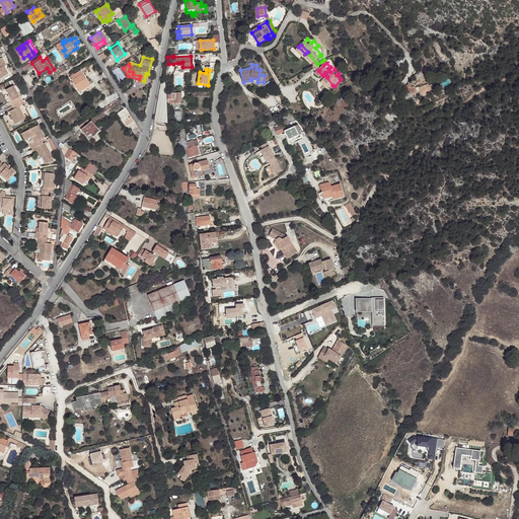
[(89,83),(80,71),(70,77),(79,91),(84,88),(83,87),(89,83)]
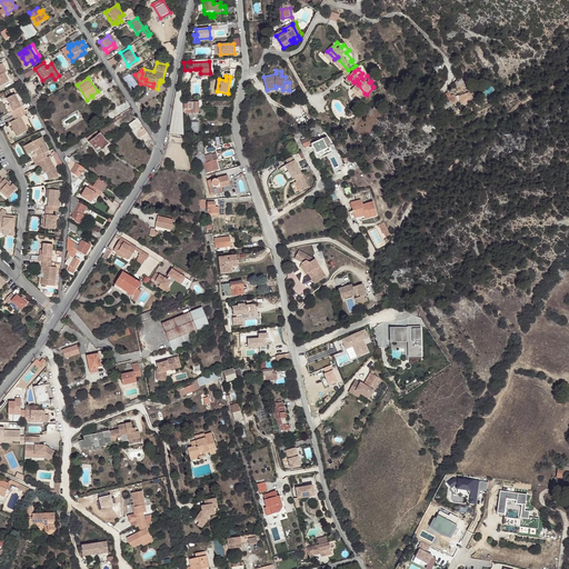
[(475,100),(472,91),(465,92),(462,93),(462,87),(466,86),(462,79),(456,82),(458,87),(458,93),(457,95),(456,95),(455,92),(453,92),(452,93),(451,93),(448,90),(443,93),(447,98),(448,98),(455,102),(460,98),(461,103),(475,100)]
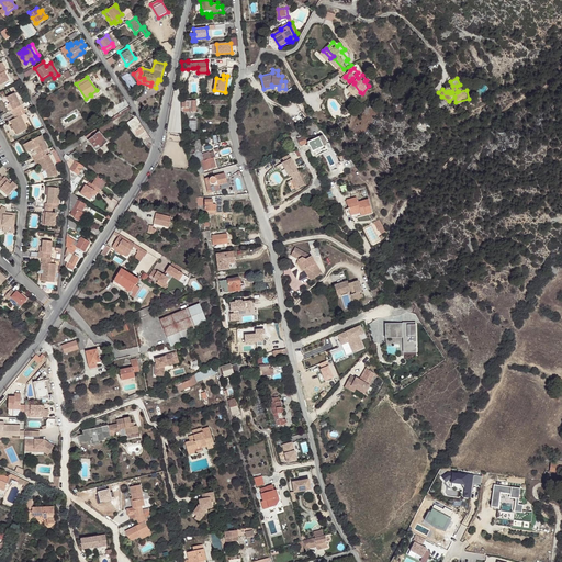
[(358,94),(360,92),(353,83),(350,86),(358,94)]
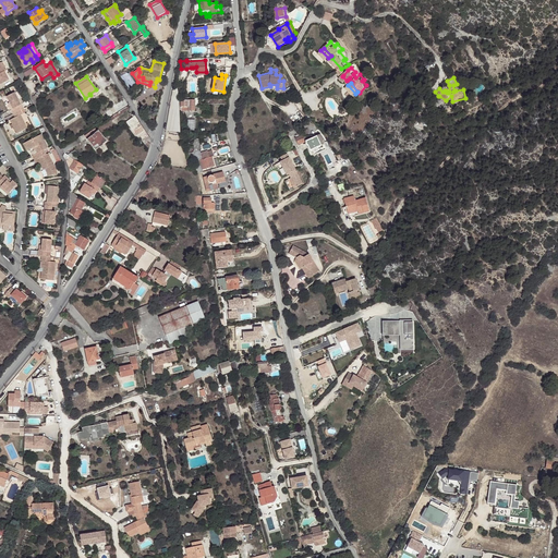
[(13,92),(5,96),(8,101),(11,108),(10,109),(12,112),(22,107),(13,92)]
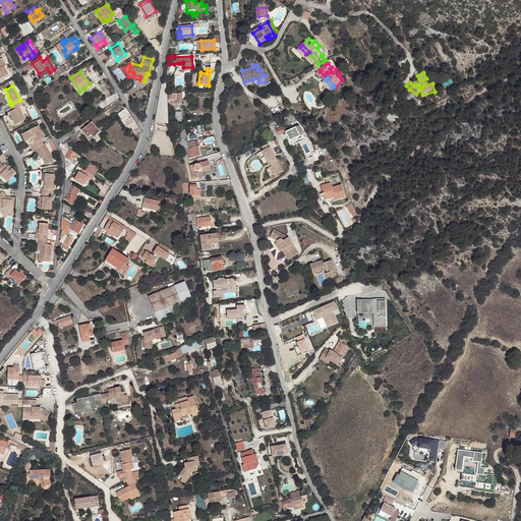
[(169,93),(168,103),(183,103),(183,99),(185,99),(186,92),(172,92),(172,94),(169,93)]
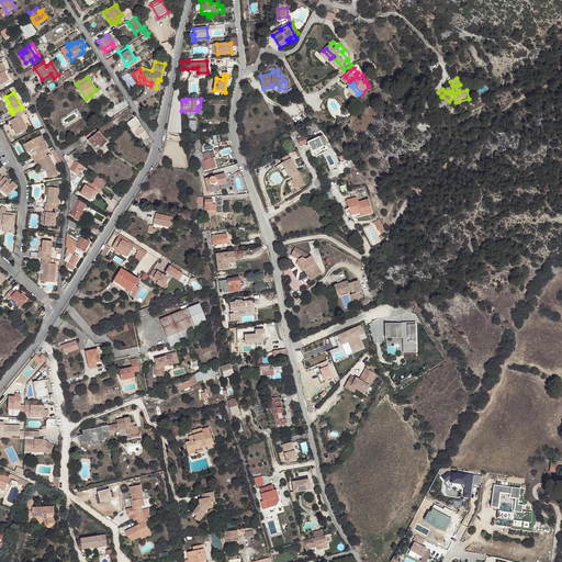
[(181,115),(180,101),(172,100),(168,131),(181,133),(181,115)]
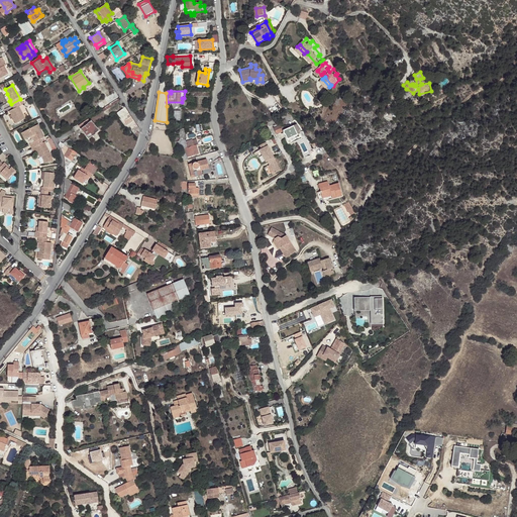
[(107,98),(110,103),(115,100),(118,98),(114,93),(107,98)]
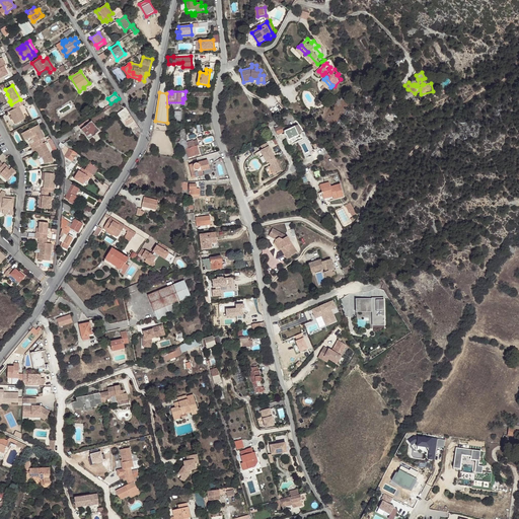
[(20,99),(11,104),(13,107),(8,110),(12,118),(15,123),(24,118),(17,105),(22,102),(20,99)]
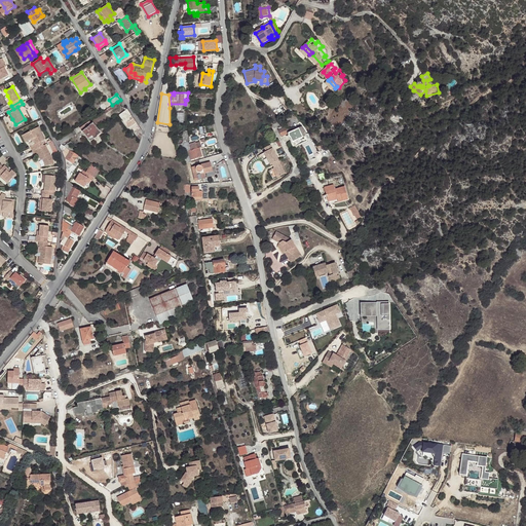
[(108,108),(104,111),(105,113),(118,105),(117,102),(112,105),(108,108)]
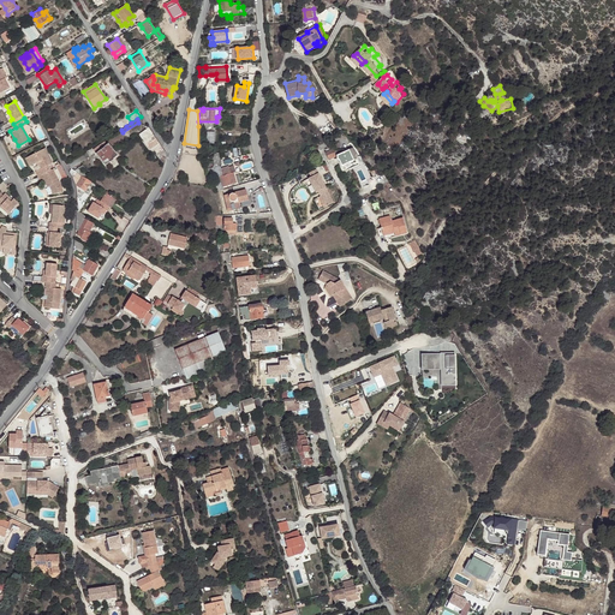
[(156,153),(163,165),(165,160),(162,156),(165,151),(165,150),(149,127),(141,132),(154,154),(156,153)]
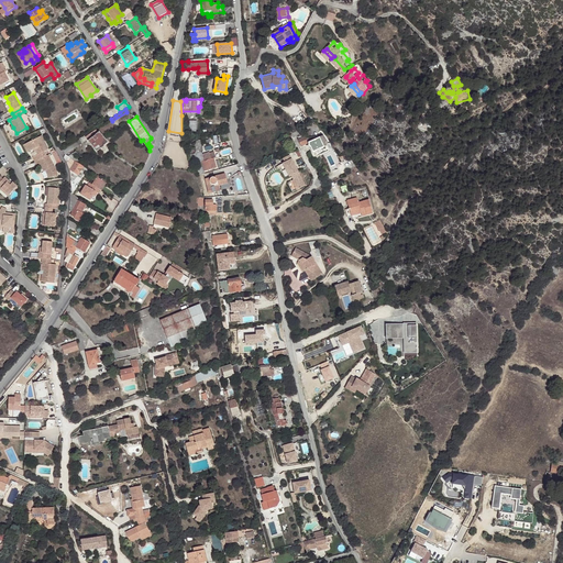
[(88,134),(72,144),(74,148),(85,142),(85,141),(87,139),(98,151),(109,142),(100,131),(99,132),(96,129),(88,134)]
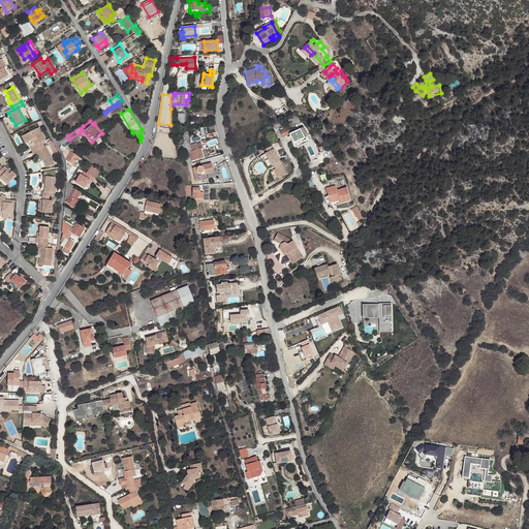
[(288,124),(280,128),(281,129),(283,134),(290,131),(291,130),(288,124)]
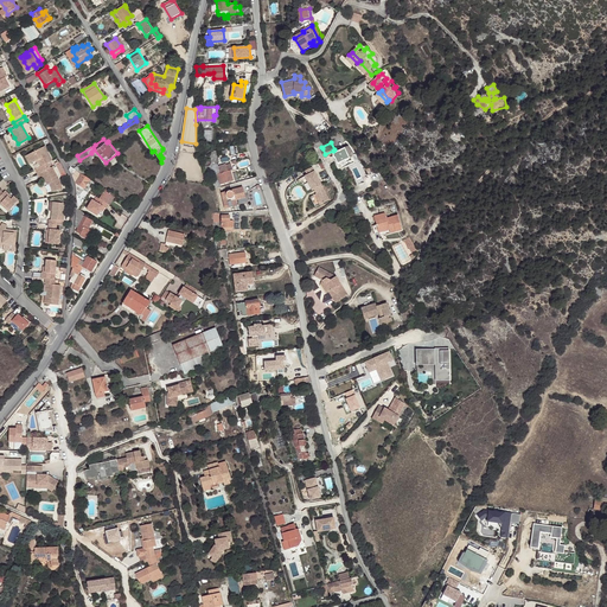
[(334,149),(333,151),(338,161),(339,160),(342,166),(356,159),(352,153),(355,152),(353,149),(350,142),(334,149)]
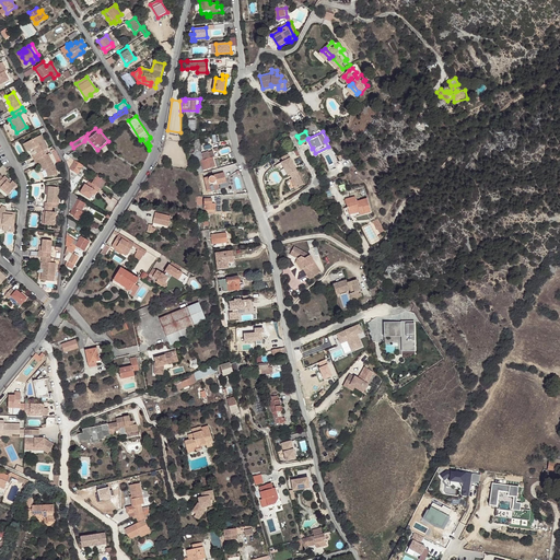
[(38,132),(23,141),(26,149),(31,147),(33,146),(34,148),(35,151),(31,154),(33,159),(34,158),(44,152),(42,148),(46,146),(38,132)]
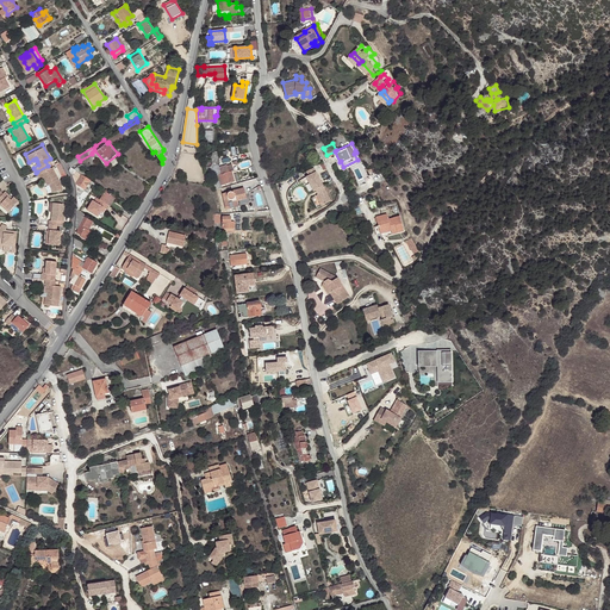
[(229,153),(229,147),(216,148),(217,153),(216,153),(209,155),(211,169),(218,167),(218,162),(219,162),(218,154),(229,153)]
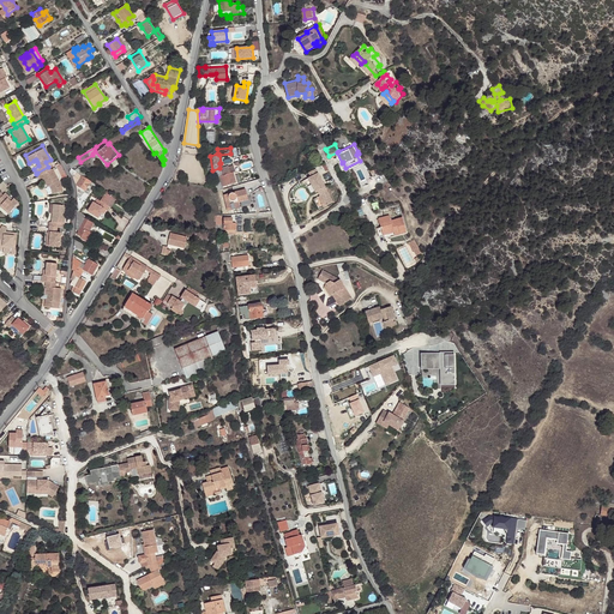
[(78,157),(66,164),(67,166),(77,169),(80,162),(78,157)]
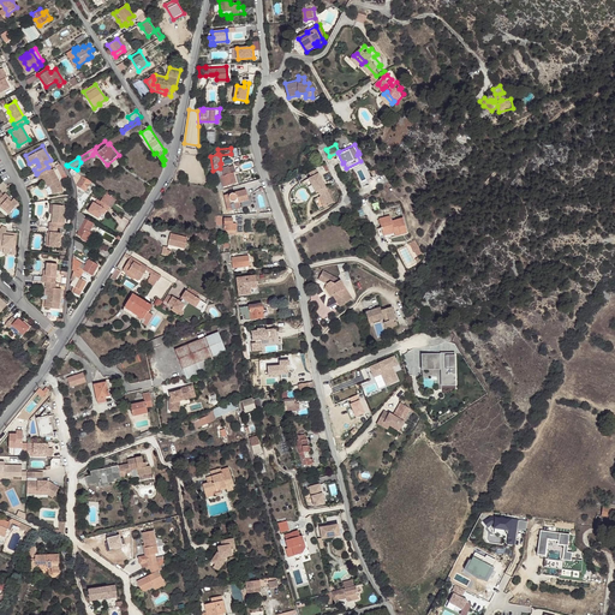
[(60,184),(51,167),(48,167),(37,173),(40,178),(41,177),(46,185),(47,184),(49,183),(51,186),(49,186),(49,191),(60,190),(60,184)]
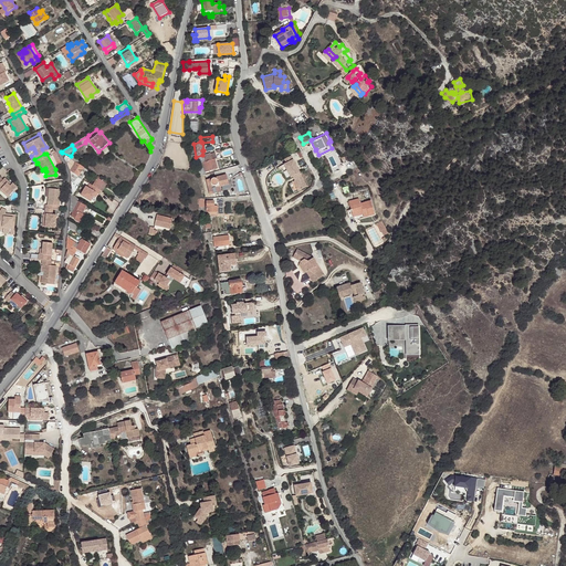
[(202,156),(202,155),(196,157),(201,176),(206,175),(205,173),(215,169),(212,159),(211,154),(202,156)]
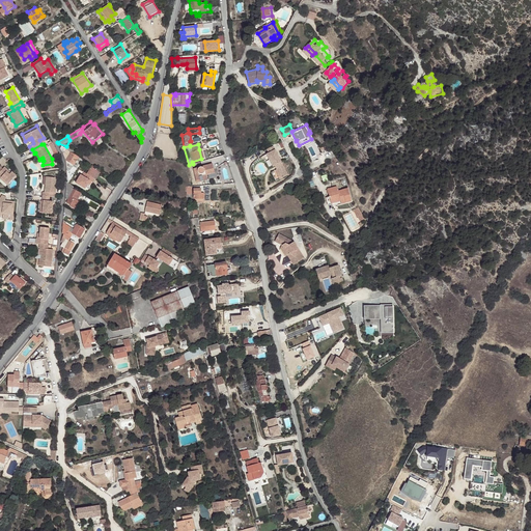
[(61,145),(66,160),(68,162),(74,165),(79,157),(72,151),(61,145)]
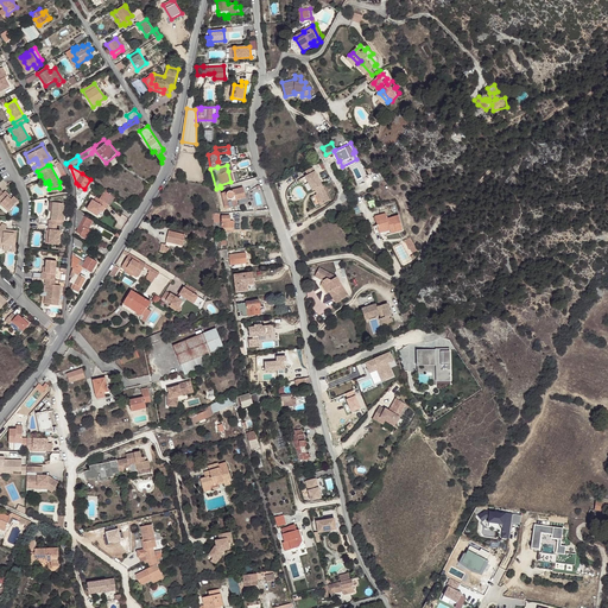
[(323,185),(314,168),(306,171),(309,175),(305,176),(314,191),(316,190),(323,185)]
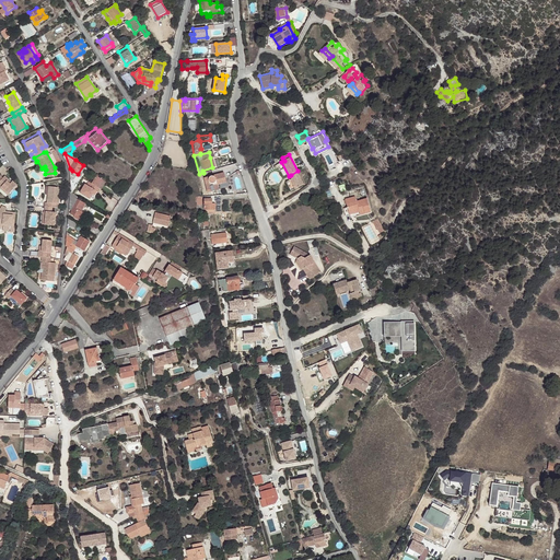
[(221,188),(219,183),(221,182),(228,179),(225,171),(206,176),(208,191),(221,188)]
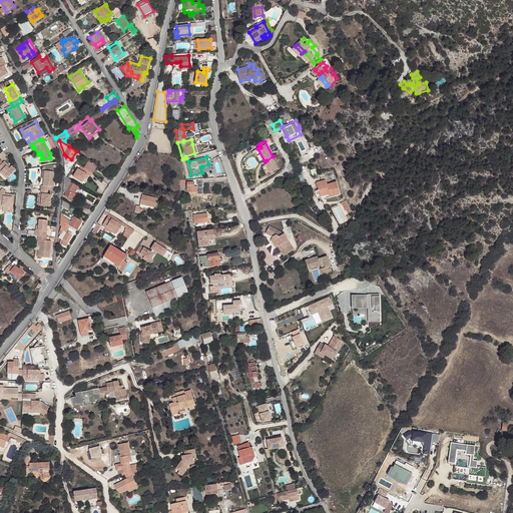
[(280,168),(273,156),(267,160),(268,163),(267,164),(272,173),(280,168)]
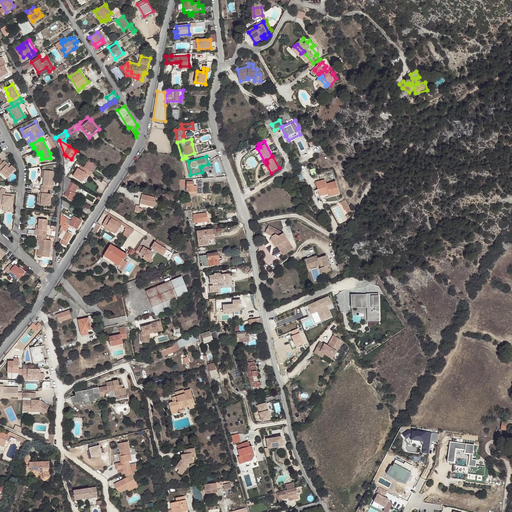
[(0,159),(0,169),(2,171),(8,176),(15,168),(11,164),(10,165),(9,167),(6,165),(7,163),(4,160),(2,162),(0,159)]
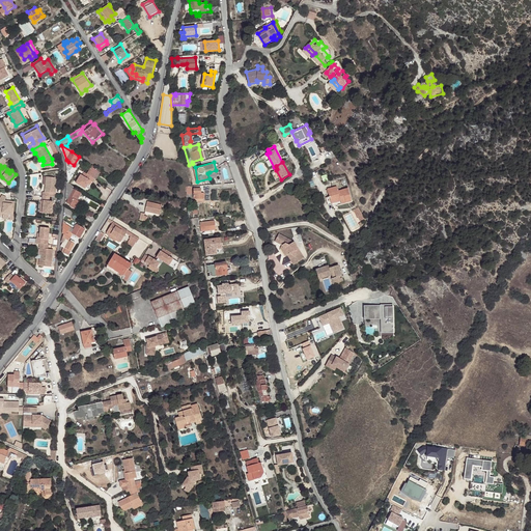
[(91,166),(87,173),(94,177),(99,170),(91,166)]
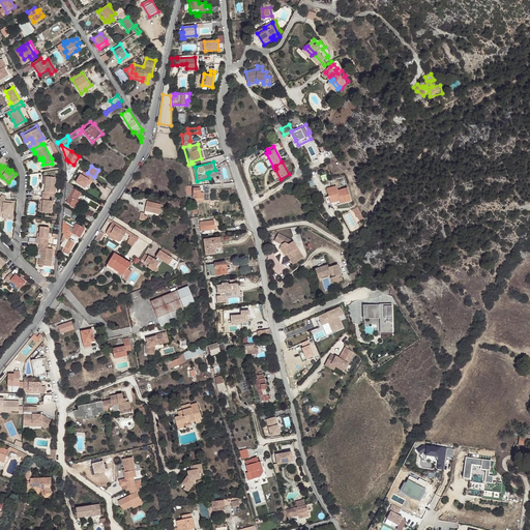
[(94,177),(87,173),(85,176),(81,174),(77,181),(86,186),(88,182),(90,179),(92,180),(94,177)]
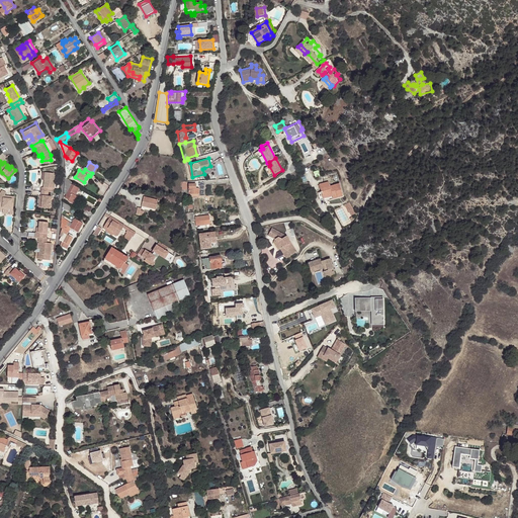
[(55,172),(44,171),(42,178),(41,186),(40,186),(39,190),(53,191),(55,172)]
